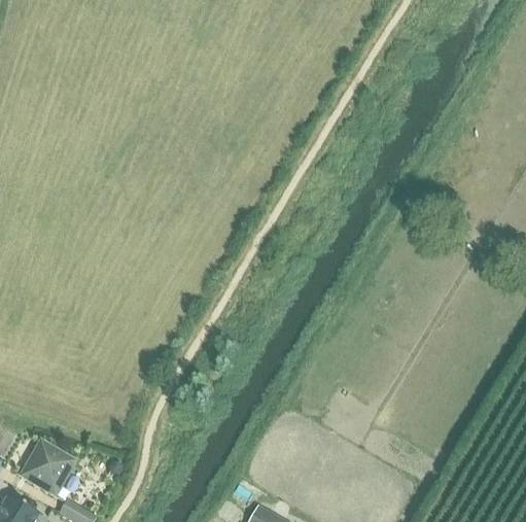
[(75,459),(40,440),(21,475),(56,494),(75,459)]
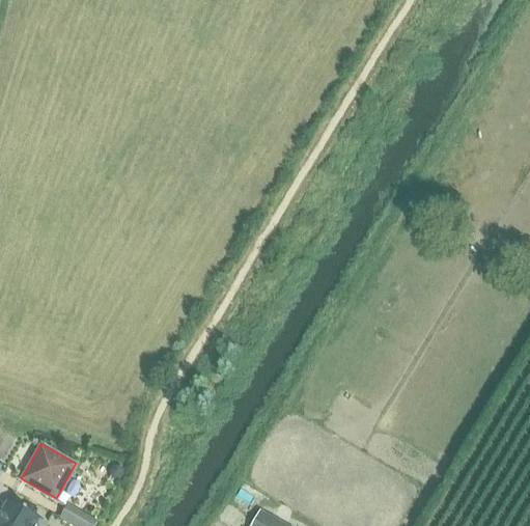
[(109,465),(108,471),(112,475),(117,475),(121,472),(121,466),(118,462),(113,462),(109,465)]
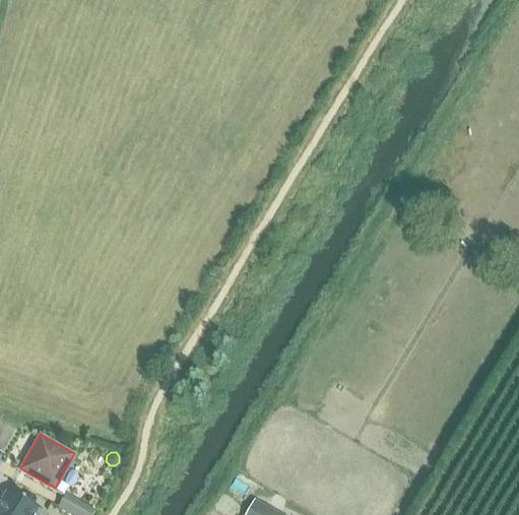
[(42,514),(45,510),(8,489),(0,503),(0,514),(42,514)]
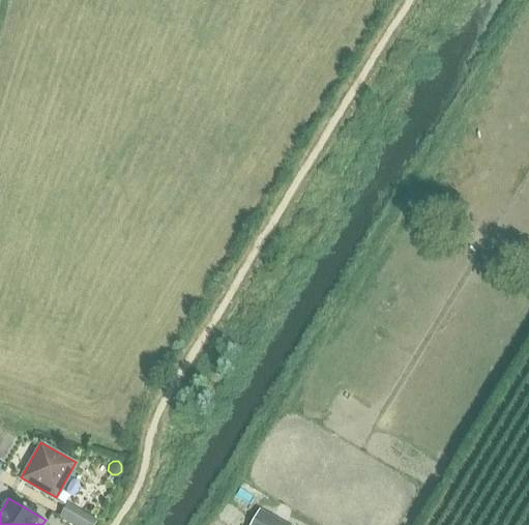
[(68,499),(61,513),(84,524),(90,524),(96,516),(68,499)]
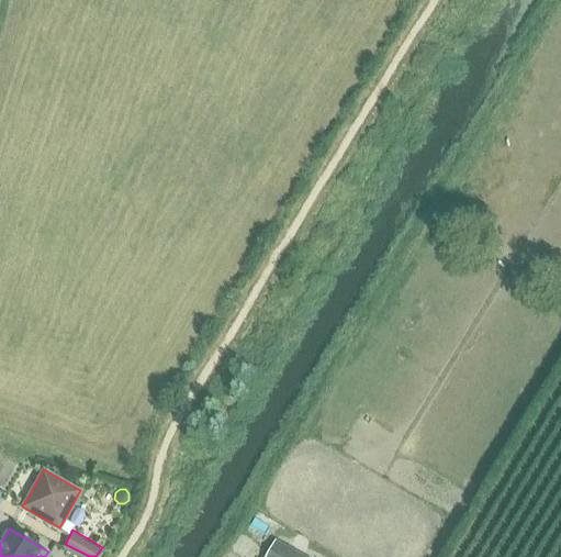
[(309,556),(275,538),(264,556),(309,556)]
